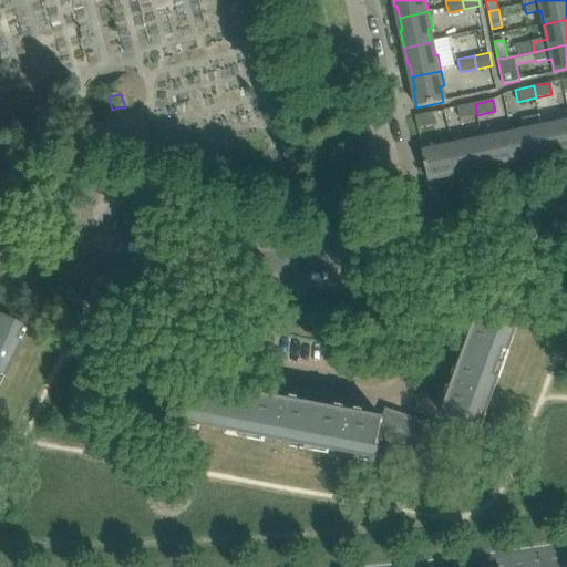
[(460,119),(477,115),(475,104),(457,107),(460,119)]
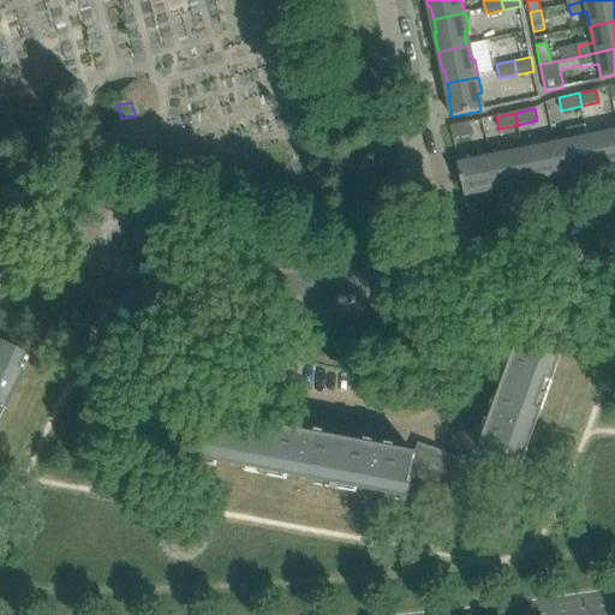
[(470,123),(451,126),(453,138),(472,135),(470,123)]
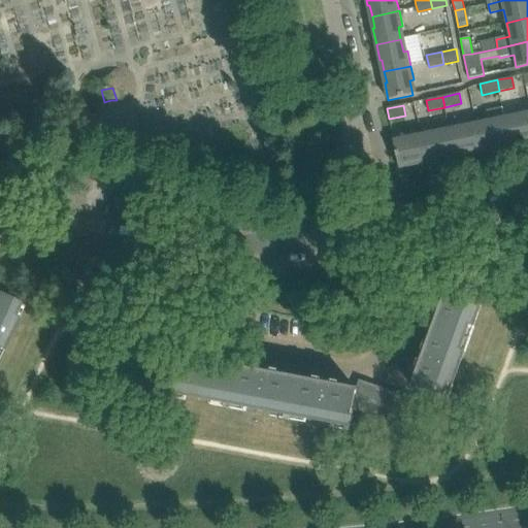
[(476,124),(482,150),(493,146),(494,149),(510,145),(504,118),(502,106),(487,110),(489,121),(476,124)]
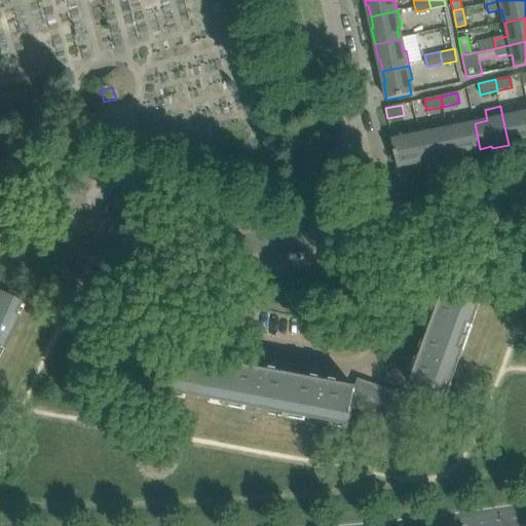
[(525,112),(502,117),(509,145),(524,142),(524,140),(525,139),(525,112)]
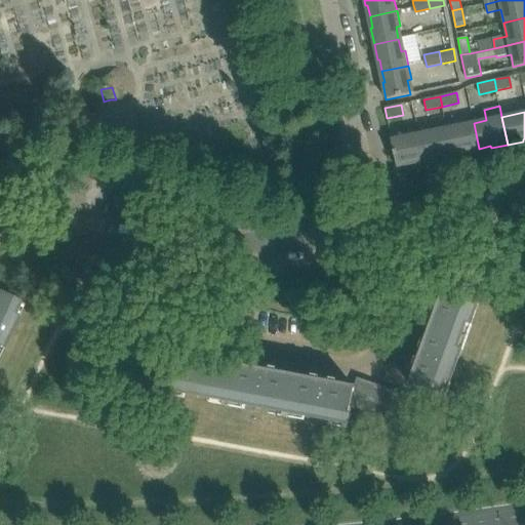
[(446,128),(452,156),(469,153),(468,151),(479,149),(474,123),(446,128)]
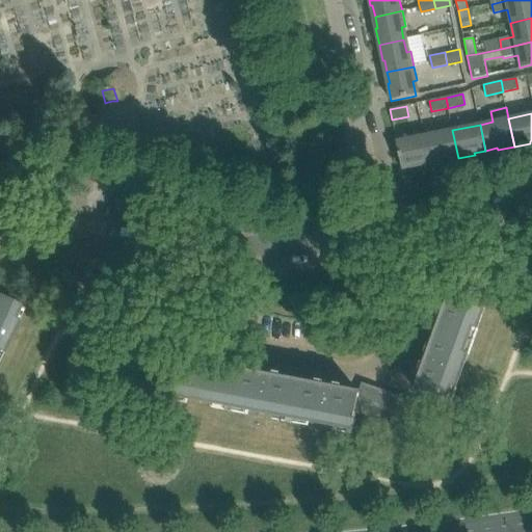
[(424,136),(430,162),(442,159),(443,161),(458,158),(452,130),(424,136)]
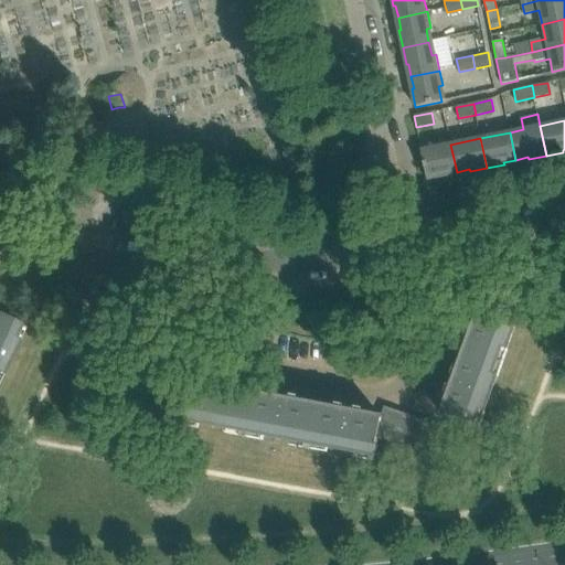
[(422,150),(427,180),(445,177),(445,174),(457,172),(450,145),(422,150)]
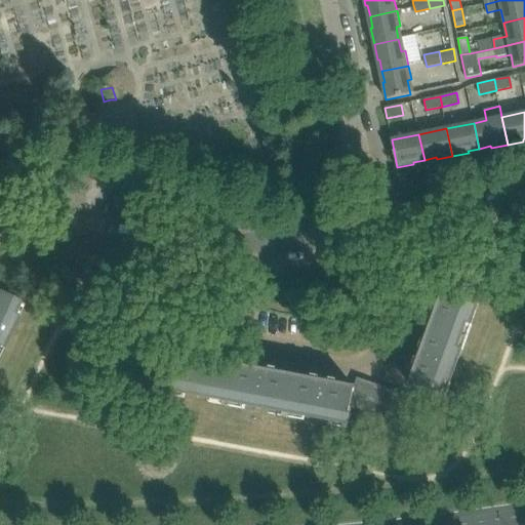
[(140,197),(139,209),(148,209),(148,197),(140,197)]
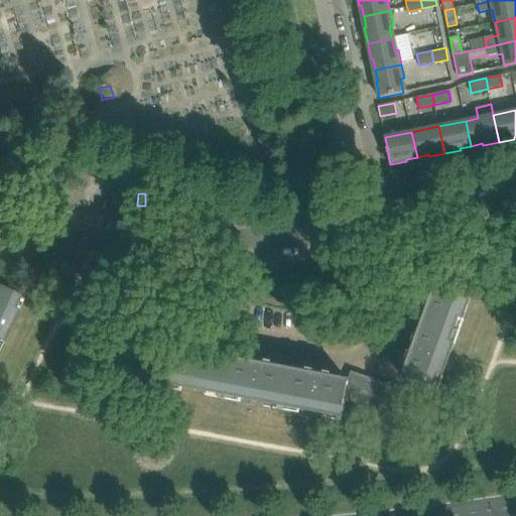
[(428,309),(424,319),(459,332),(475,287),(476,288),(480,275),(475,273),(475,272),(445,262),(441,272),(437,271),(432,284),(436,286),(433,295),(429,294),(428,295),(429,295),(424,307),(428,309)]
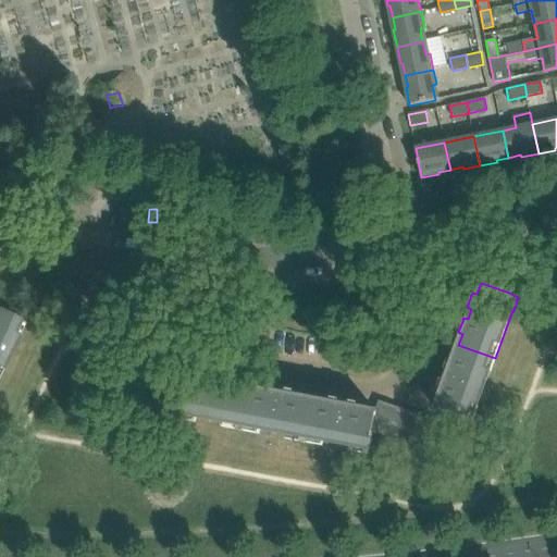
[(0,372),(17,336),(19,337),(24,324),(19,321),(20,320),(0,310),(0,372)]
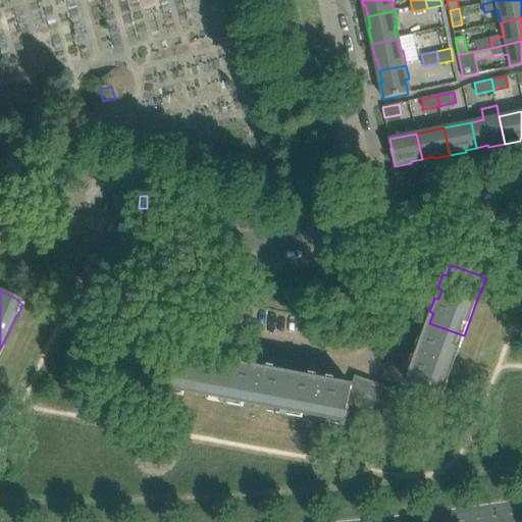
[(426,333),(422,332),(417,346),(417,345),(416,346),(420,348),(417,356),(413,356),(409,369),(412,371),(408,382),(437,393),(438,392),(444,394),(449,381),(448,381),(464,335),(429,323),(426,333)]
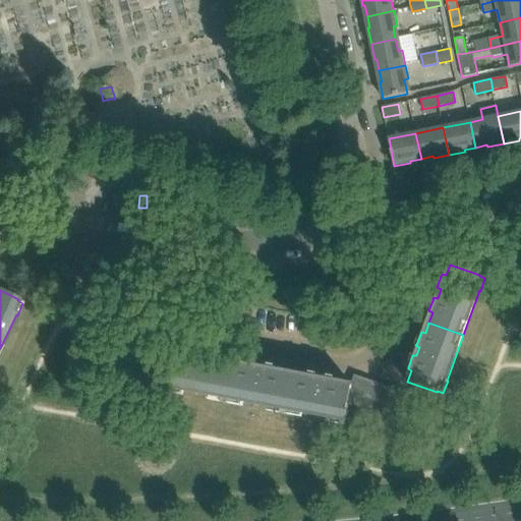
[(222,403),(224,403),(232,362),(223,360),(223,356),(210,354),(210,353),(209,353),(208,357),(198,356),(198,351),(197,351),(184,349),(183,353),(174,352),(174,351),(172,350),(167,377),(166,377),(165,384),(164,393),(168,393),(168,392),(182,395),(184,391),(208,395),(208,400),(222,402),(222,403)]
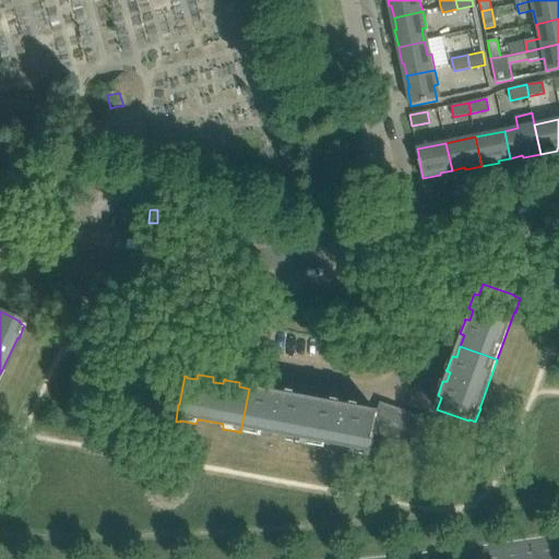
[(260,391),(249,389),(240,432),(245,433),(260,436),(262,431),(287,436),(287,441),(302,443),(302,444),(306,444),(313,401),(302,399),(302,394),(288,392),(288,391),(286,395),(277,393),(277,389),(276,389),(262,387),(260,391)]
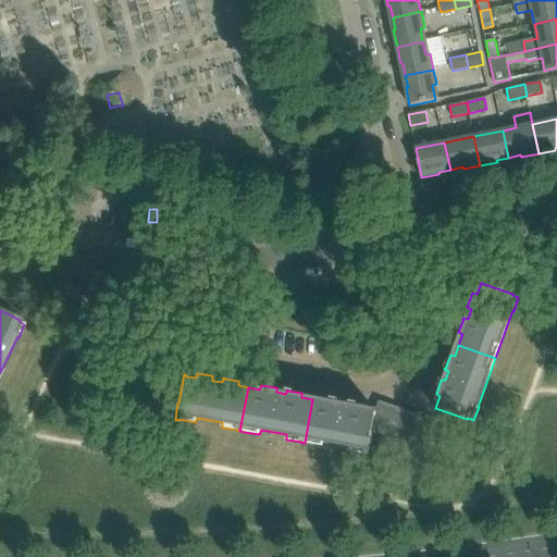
[(349,452),(362,454),(364,454),(364,455),(369,455),(369,454),(371,446),(373,440),(372,440),(373,430),(375,411),(364,409),(366,405),(351,403),(351,401),(350,401),(349,406),(339,404),(339,399),(338,399),(324,397),(323,401),(312,399),(305,443),(308,444),(308,443),(322,446),(324,442),(349,446),(349,452)]
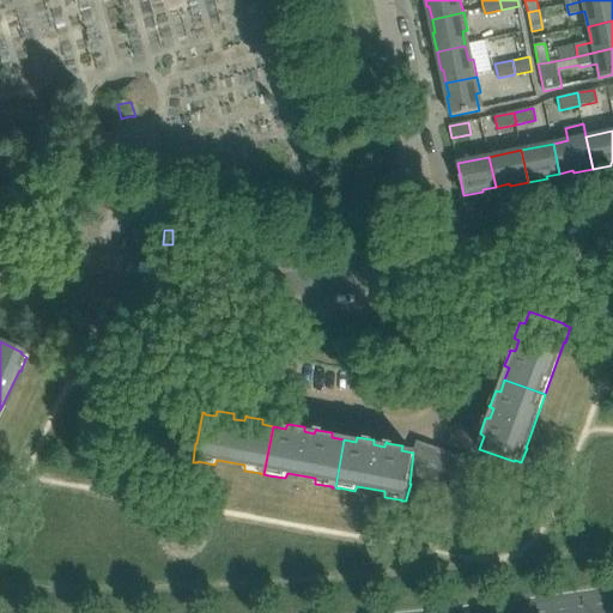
[(417,444),(413,453),(411,473),(422,478),(431,449),(417,444)]
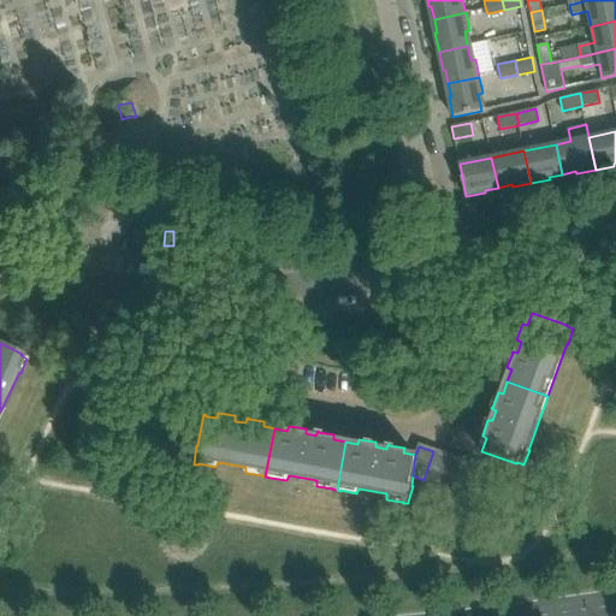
[(424,480),(438,485),(449,456),(433,451),(424,480)]
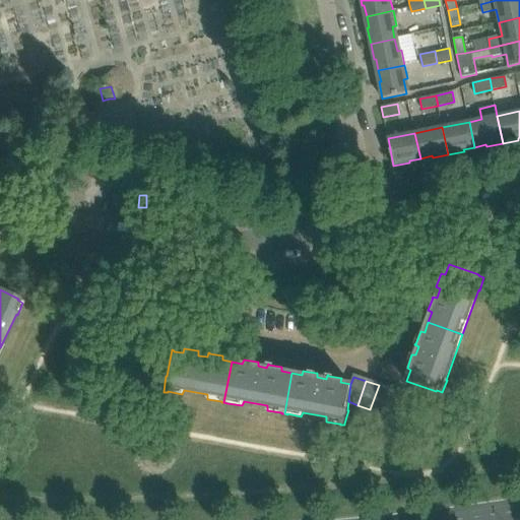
[(391,390),(379,385),(370,409),(383,413),(391,390)]
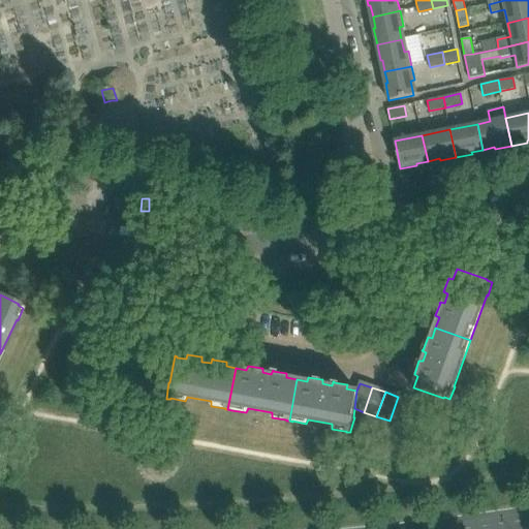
[(398,397),(390,421),(402,426),(410,401),(409,401),(398,397)]
